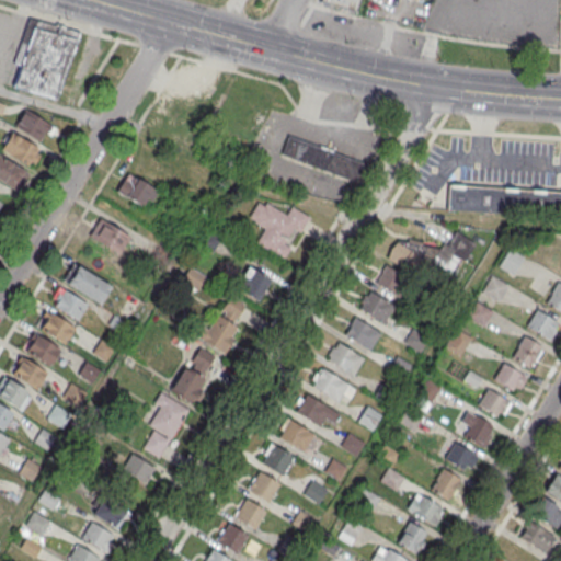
[(324,0),(355,9),(357,0),(324,0)]
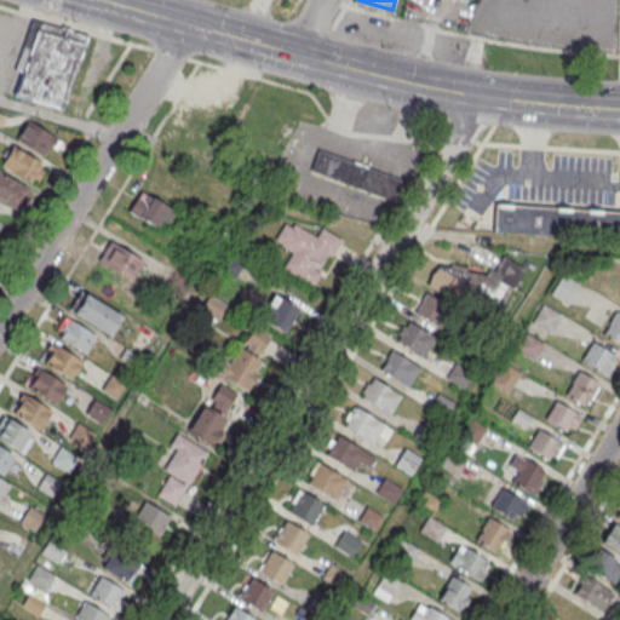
[(13,93),(21,70),(15,68),(30,18),(87,36),(63,109),(13,93)]
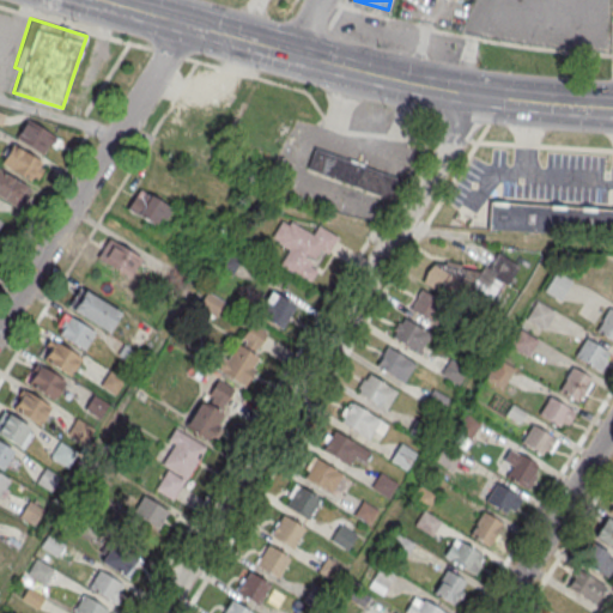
[(26,117),(53,133),(41,152),(14,137),(26,117)]
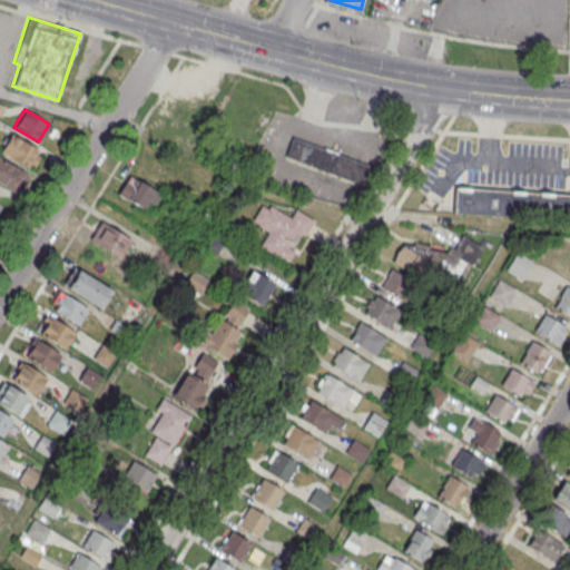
[(12,134),(36,148),(25,166),(1,151),(12,134)]
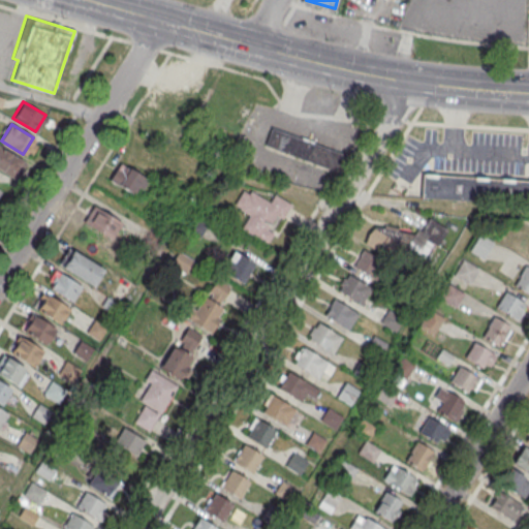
[(265,146),(272,127),(342,153),(335,172),(265,146)]
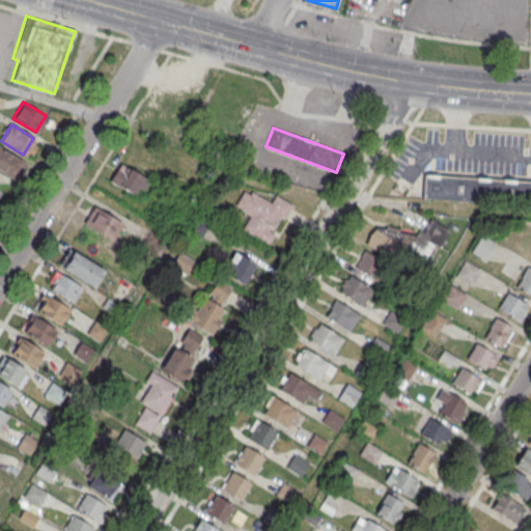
[(0,170),(17,180),(27,162),(0,146),(0,170)]
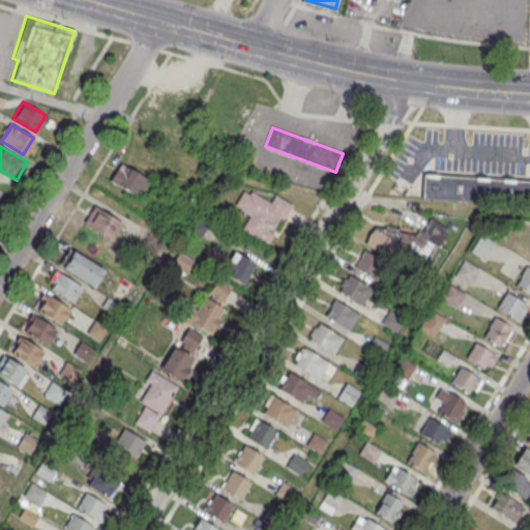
[(121,163),(143,177),(133,194),(111,179),(121,163)]
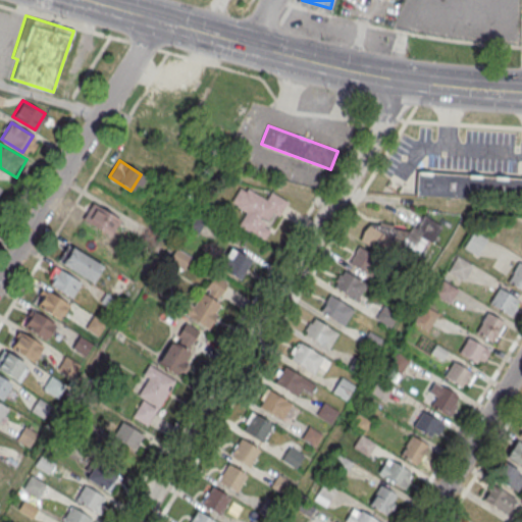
[(521,199),(416,194),(417,171),(470,175),(521,178),(521,199)]
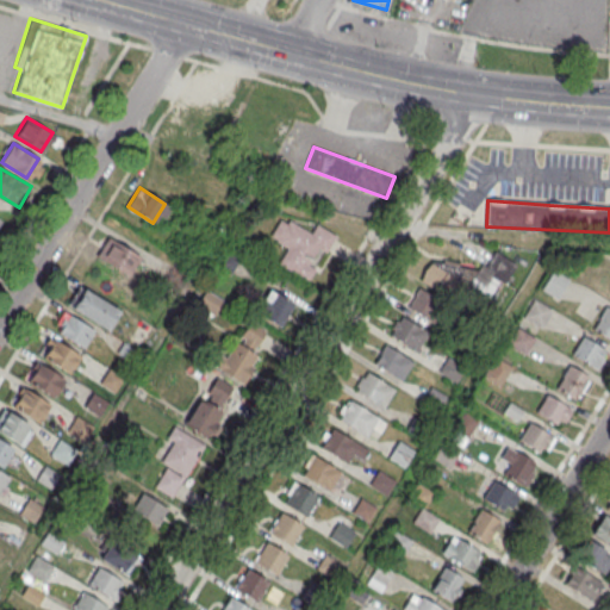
[(335,235),(325,251),(319,248),(309,263),(316,268),(307,280),(278,262),(287,247),(275,241),(277,238),(269,235),(280,219),(286,223),(288,219),(310,232),(316,223),(335,235)]
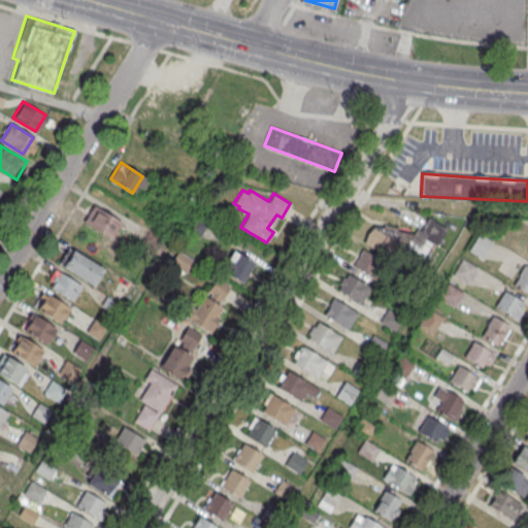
[(94,204),(120,221),(110,237),(84,221),(94,204)]
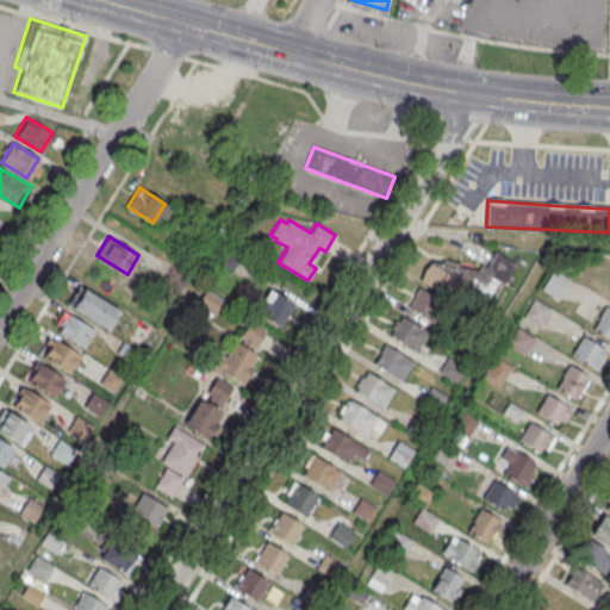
[(224,250),(240,260),(230,274),(216,266),(224,250)]
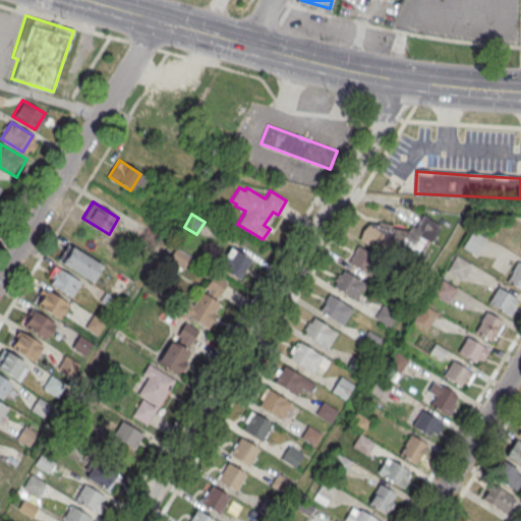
[(440,225),(422,214),(411,231),(368,222),(361,234),(359,241),(372,248),(419,259),(440,225)]
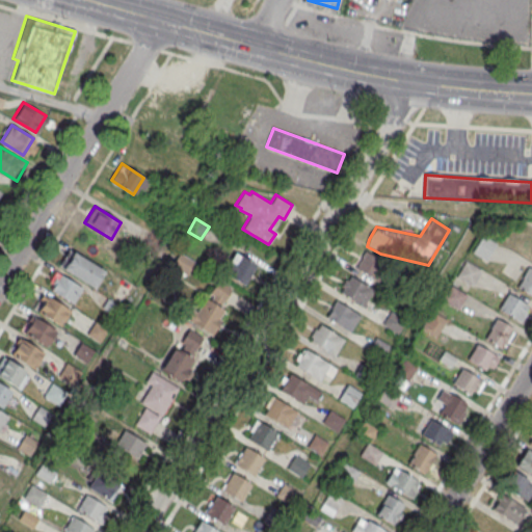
[(152,231),(164,238),(156,251),(143,244),(152,231)]
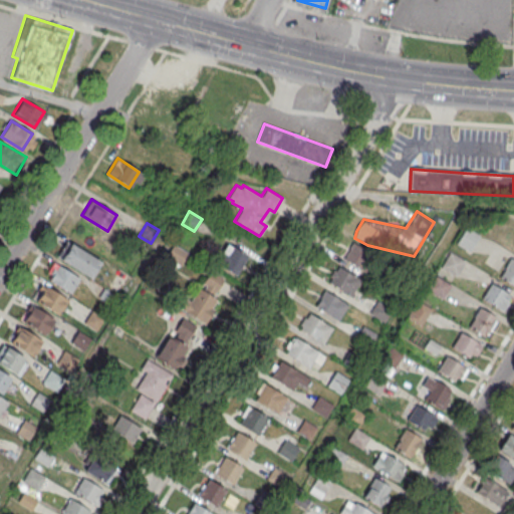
[(466,228),(480,236),(470,253),(456,245),(466,228)]
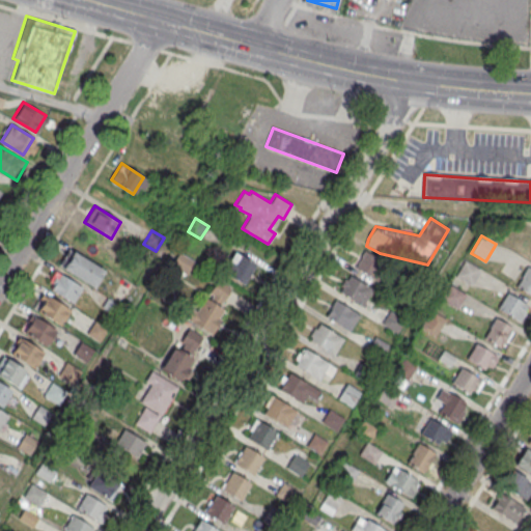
[(73,251),(103,270),(92,286),(63,268),(73,251)]
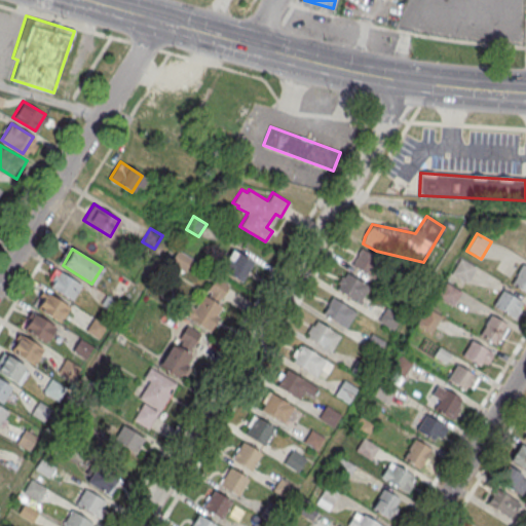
[(253,260),(232,250),(221,270),(241,282),(253,260)]
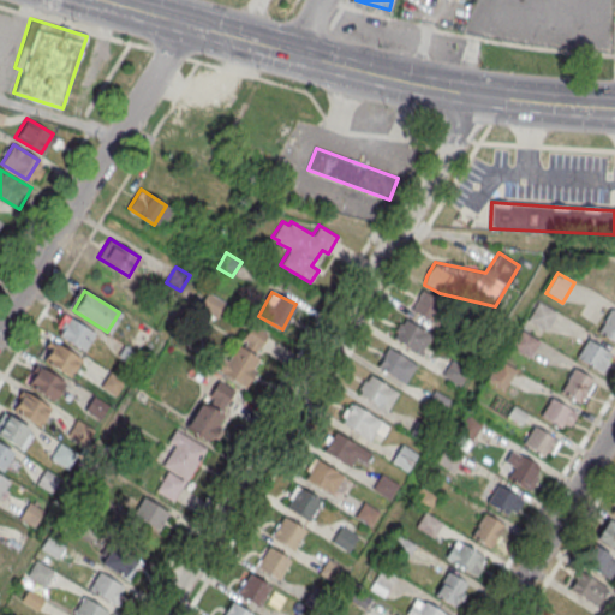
[(442,324),(449,304),(418,293),(411,314),(442,324)]
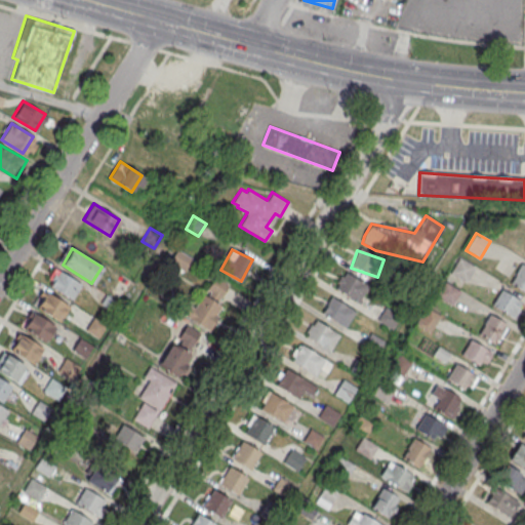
[(178,251),(191,258),(183,272),(170,264),(178,251)]
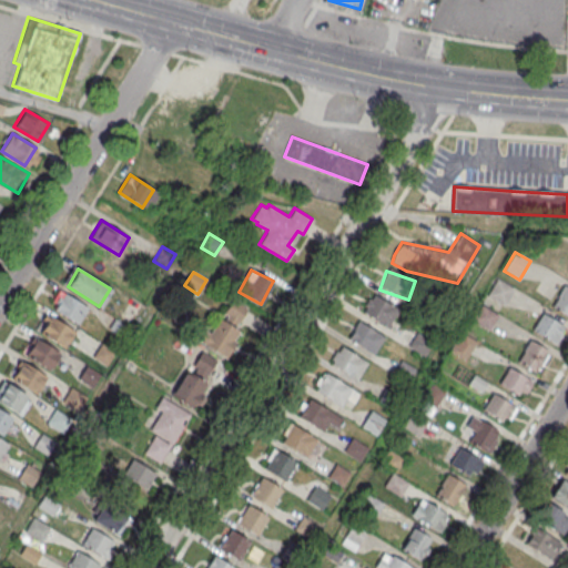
[(498,280),(514,288),(506,303),(490,293),(498,280)]
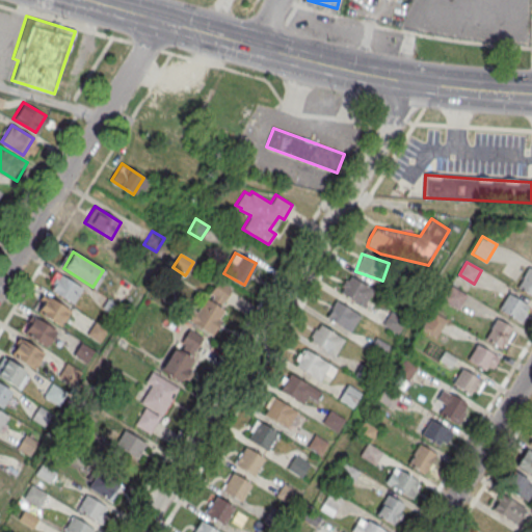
[(516,287),(531,294),(531,268),(528,266),(516,287)]
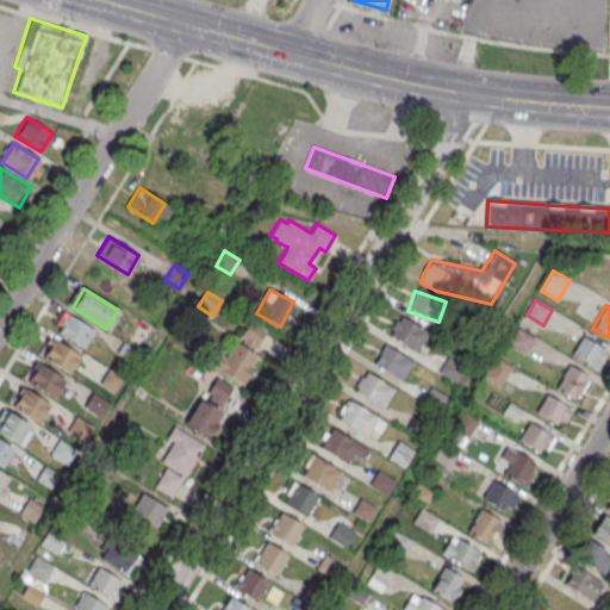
[(69,313),(95,329),(83,348),(57,332),(69,313)]
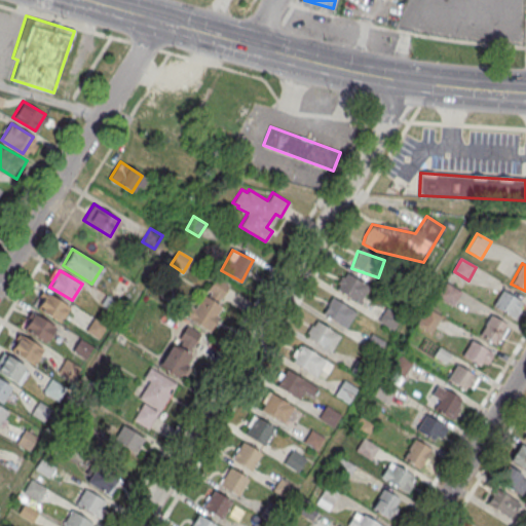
[(349,273),(369,286),(359,302),(339,290),(349,273)]
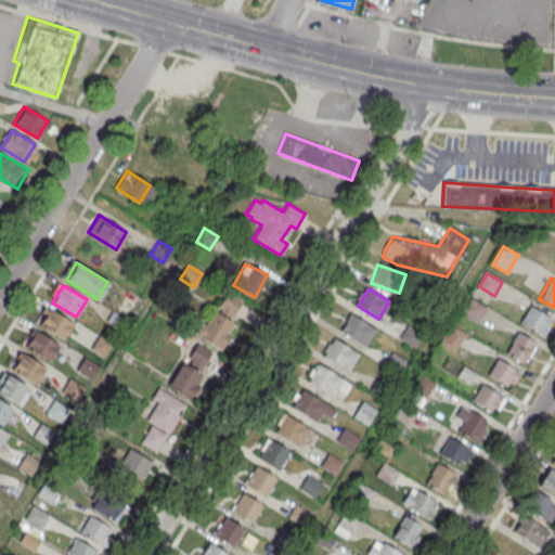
[(472,299),(487,309),(478,322),(463,313),(472,299)]
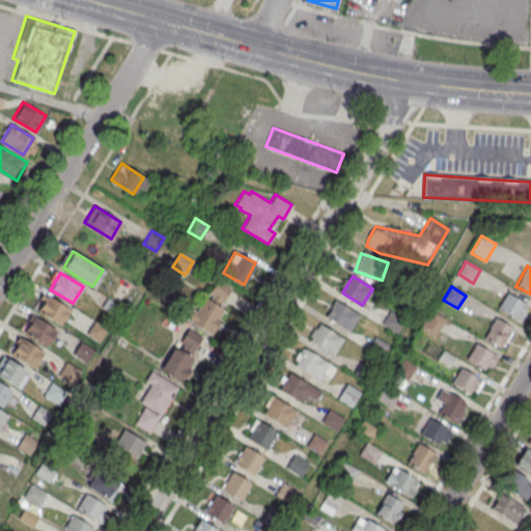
[(520,322),(529,306),(507,291),(497,308),(520,322)]
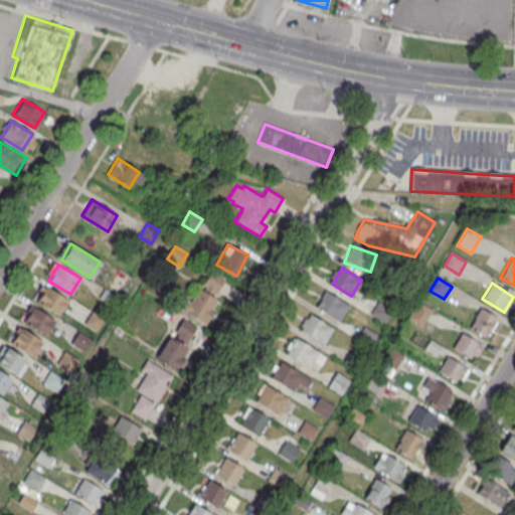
[(45,286),(67,299),(56,315),(35,301),(45,286)]
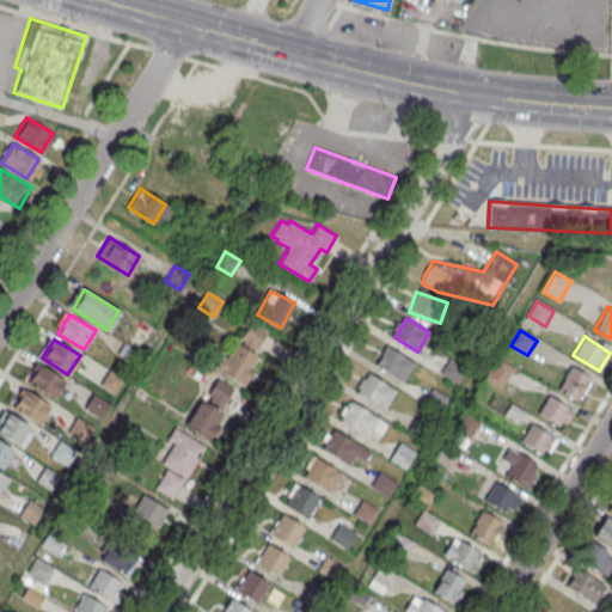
[(124,344),(140,354),(133,365),(117,355),(124,344)]
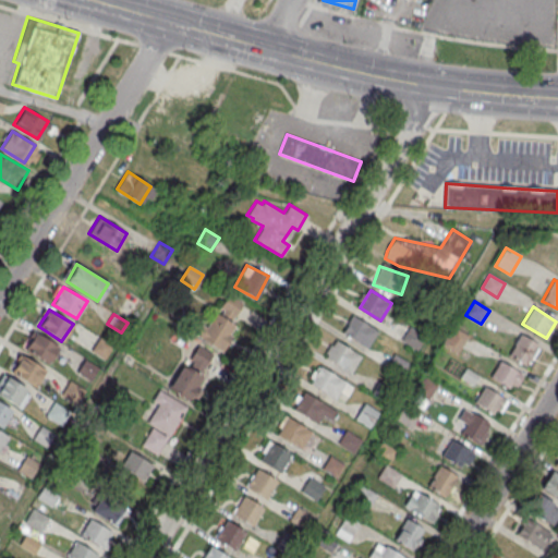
[(216,314),(235,326),(230,335),(232,337),(222,352),(195,336),(202,326),(206,328),(216,314)]
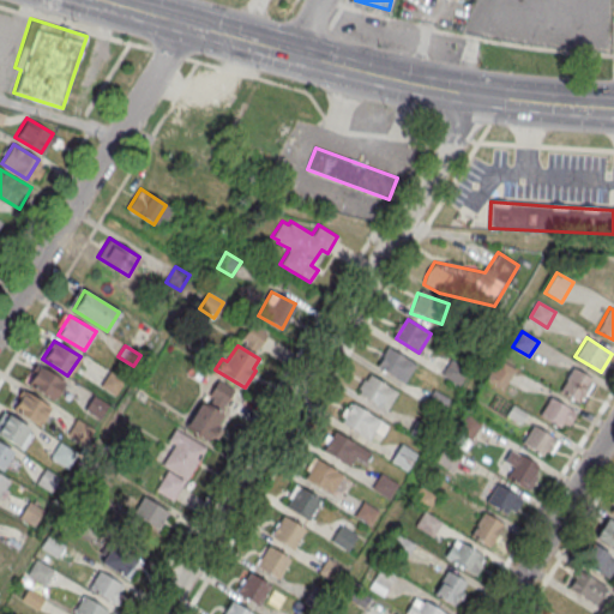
[(387,345),(415,362),(403,383),(375,365),(387,345)]
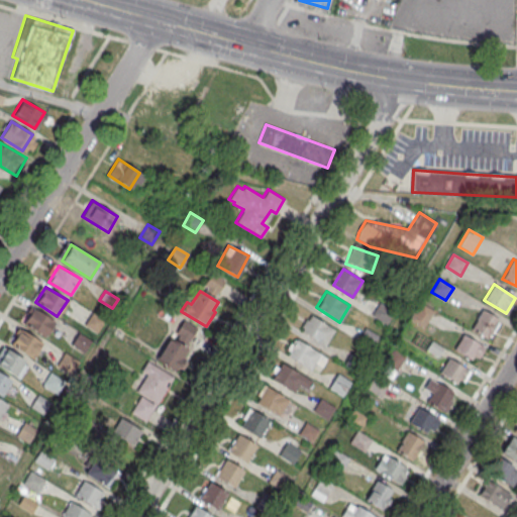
[(420,303),(433,312),(423,328),(409,320),(420,303)]
